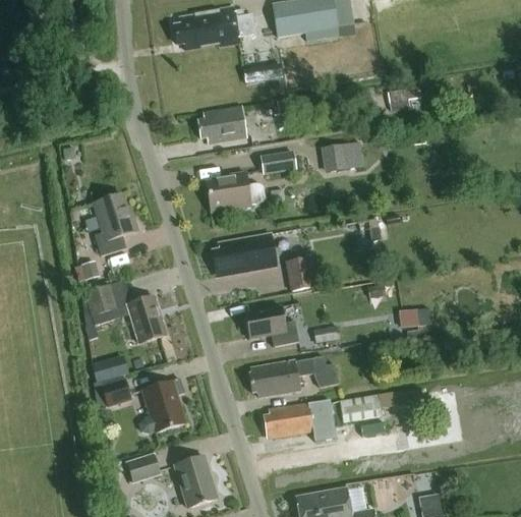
[(277,38),(337,26),(335,15),(332,0),(299,0),(271,5),(277,38)]
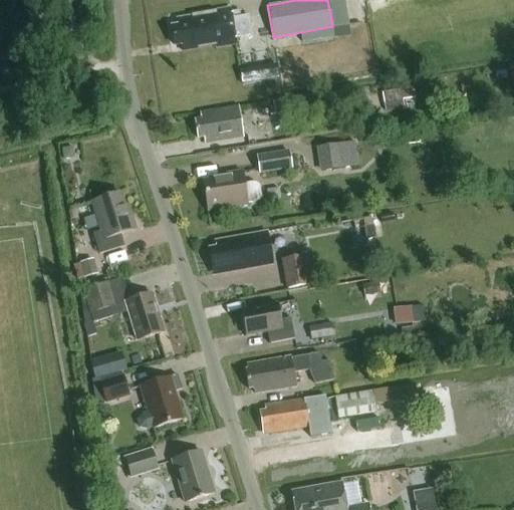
[(327,0),(330,15),(347,12),(345,0),(327,0)]
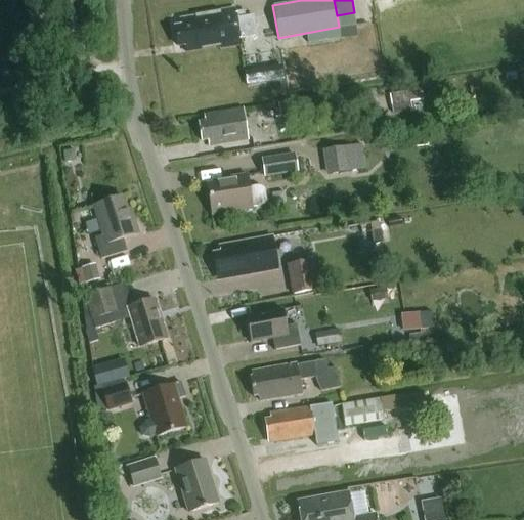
[(185,43),(187,49),(221,44),(221,47),(241,44),(233,6),(195,12),(197,14),(181,16),(182,25),(174,26),(177,44),(185,43)]
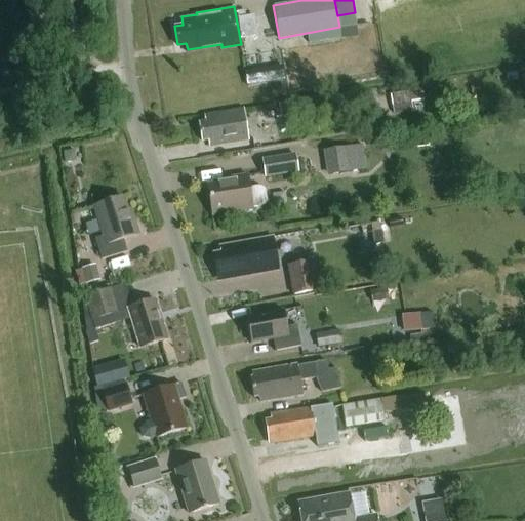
[(283,63),(259,67),(261,82),(285,78),(283,63)]
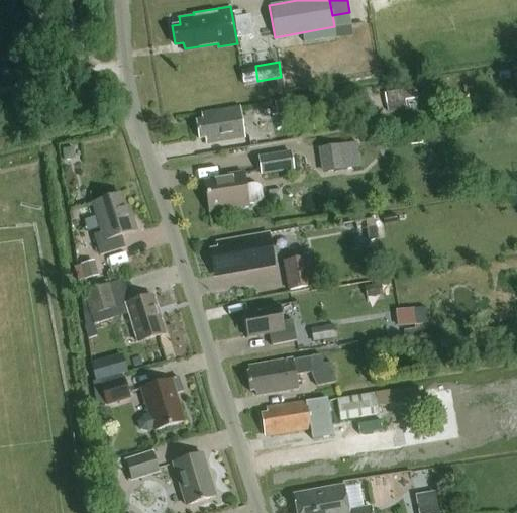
[(415,85),(384,90),(387,109),(406,106),(405,98),(417,96),(415,85)]
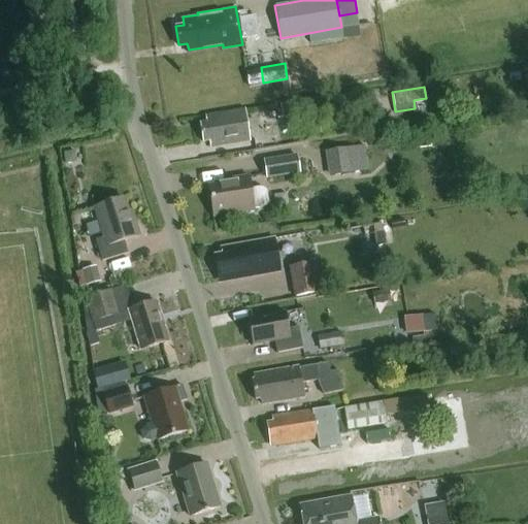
[(293,100),(281,101),(283,116),(295,115),(293,100)]
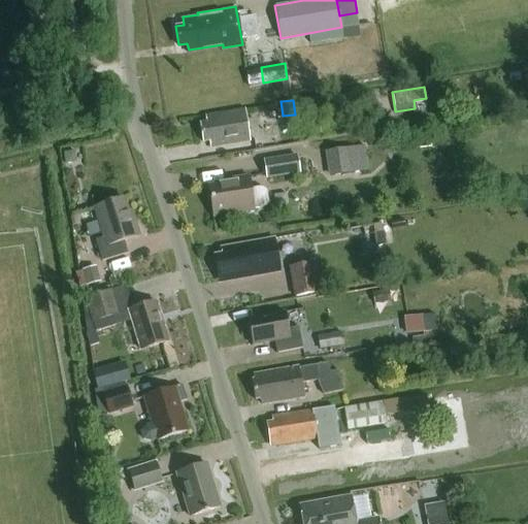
[(210,144),(251,138),(248,120),(257,119),(255,105),(205,113),(206,122),(200,123),(203,140),(209,139),(210,144)]
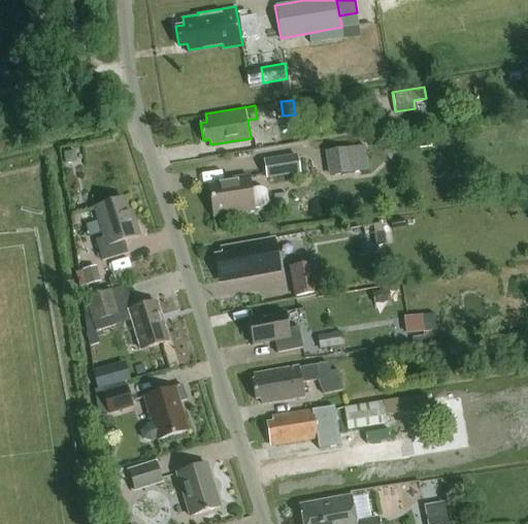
[(328,146),(324,148),(328,172),(368,167),(364,141),(354,142),(328,146)]
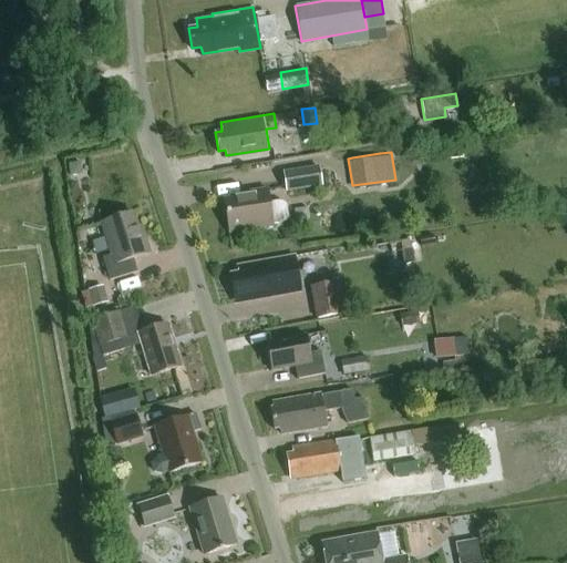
[(75,160),(68,161),(70,173),(81,171),(80,160),(75,160)]
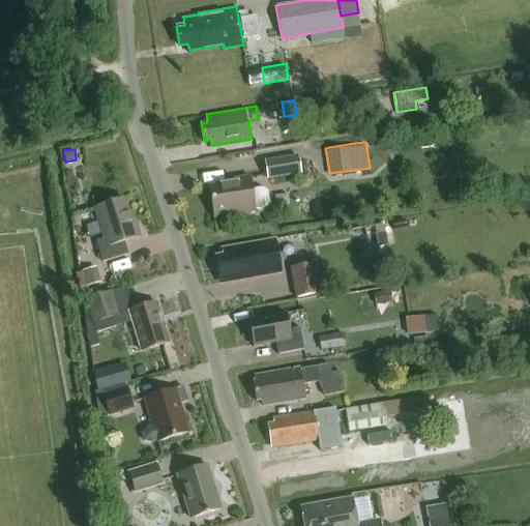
[(268,175),(300,169),(297,150),(265,155),(268,175)]
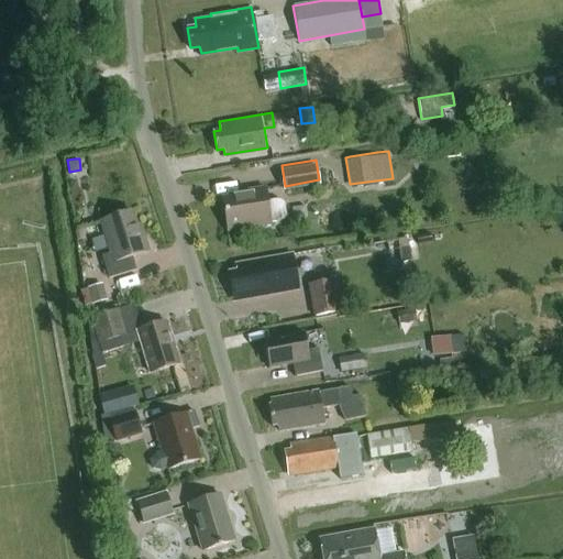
[(240,194),(222,197),(227,223),(269,217),(271,219),(272,219),(273,220),(278,219),(283,217),(286,212),(284,200),(279,197),(275,197),(267,198),(265,185),(240,189),(240,194)]
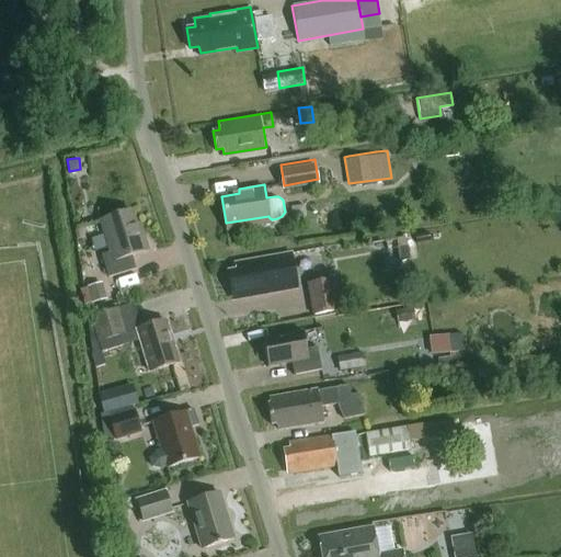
[(133,253),(145,249),(133,208),(101,218),(111,250),(102,253),(109,275),(136,266),(133,253)]
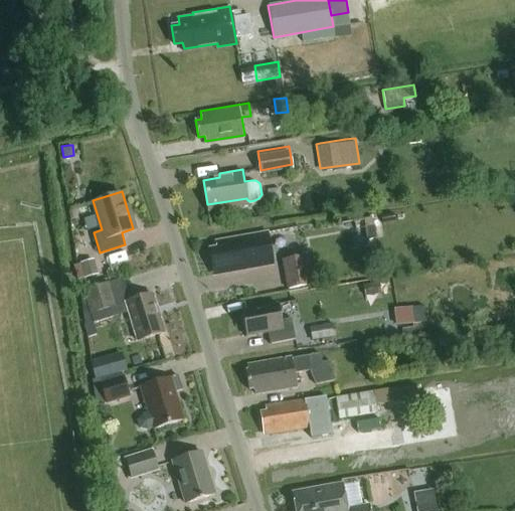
[(393,211),(380,213),(382,220),(395,218),(393,211)]
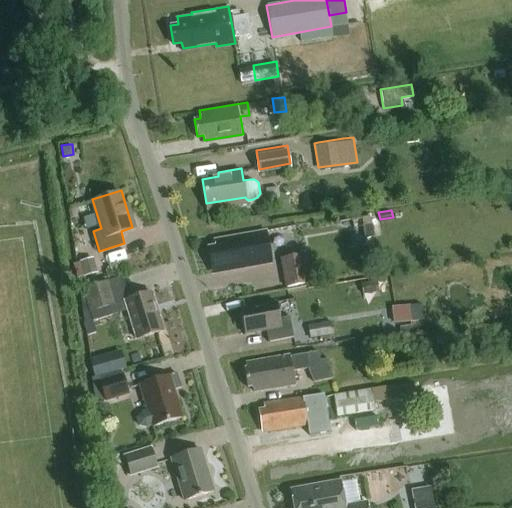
[(370,213),(351,217),(352,221),(353,226),(363,224),(365,235),(374,234),(370,213)]
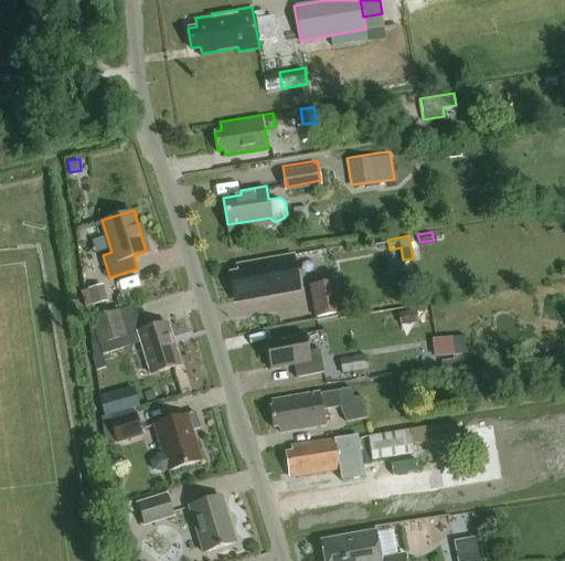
[(234,292),(242,290),(243,297),(299,288),(294,254),(236,264),(237,272),(231,273),(234,292)]
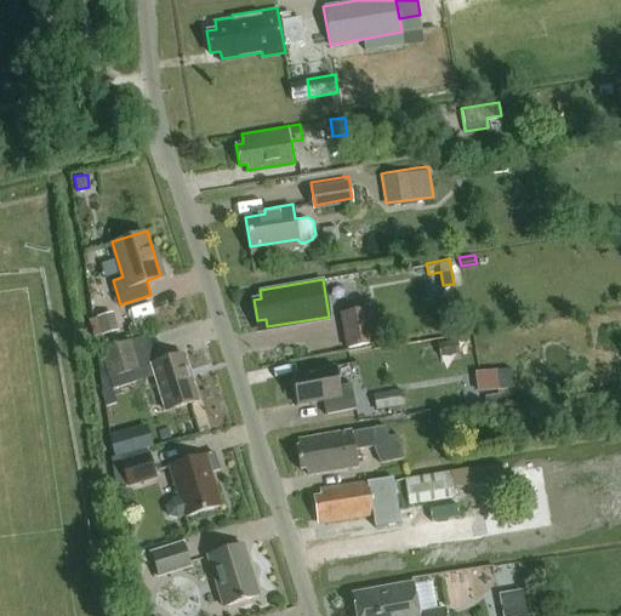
[(369,307),(341,312),(347,348),(376,342),(369,307)]
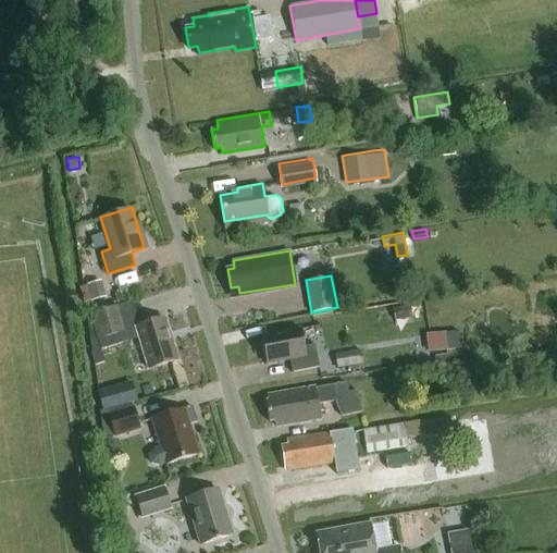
[(100,278),(88,282),(93,297),(106,294),(100,278)]
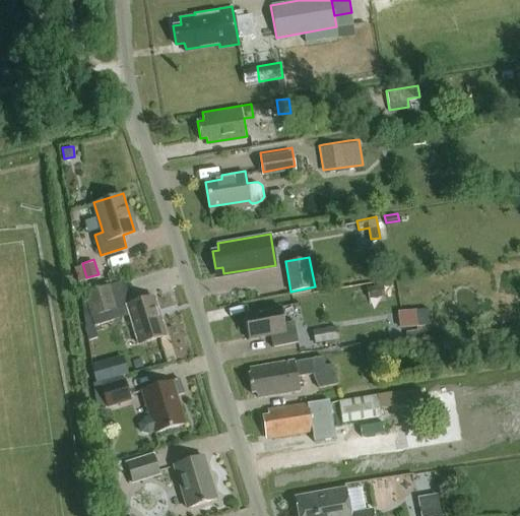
[(369,287),(370,298),(386,295),(385,292),(397,289),(396,282),(369,287)]
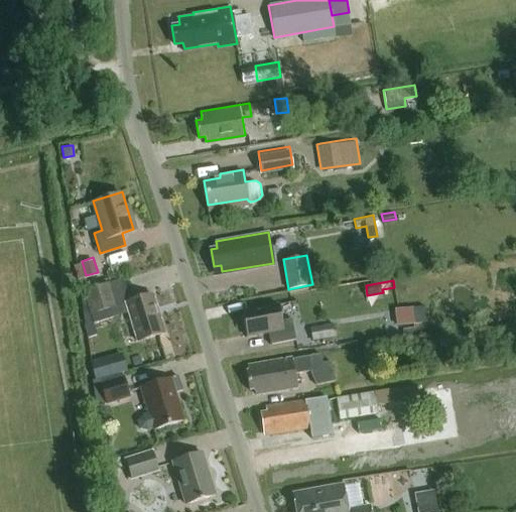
[(81,291),(80,291),(84,314),(92,312),(94,322),(129,310),(138,340),(165,332),(153,293),(112,305),(105,282),(83,289),(84,290),(81,291)]
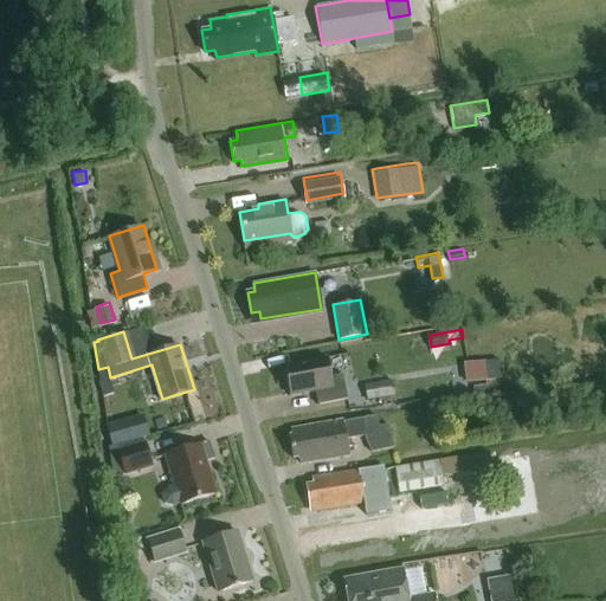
[(343,372),(330,374),(327,355),(284,363),(290,393),(316,388),(318,402),(348,396),(343,372)]
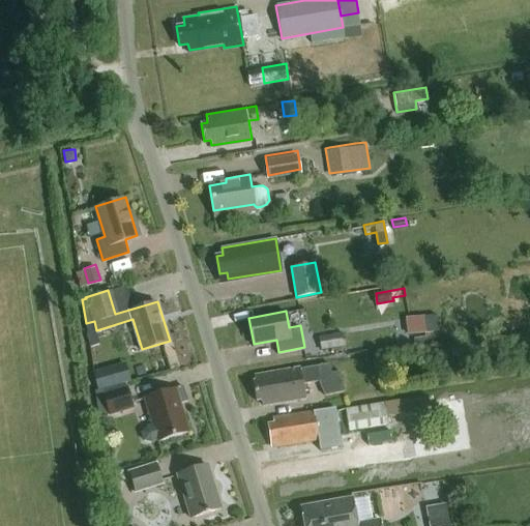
[(423,313),(404,316),(407,332),(425,329),(423,314),(423,313)]
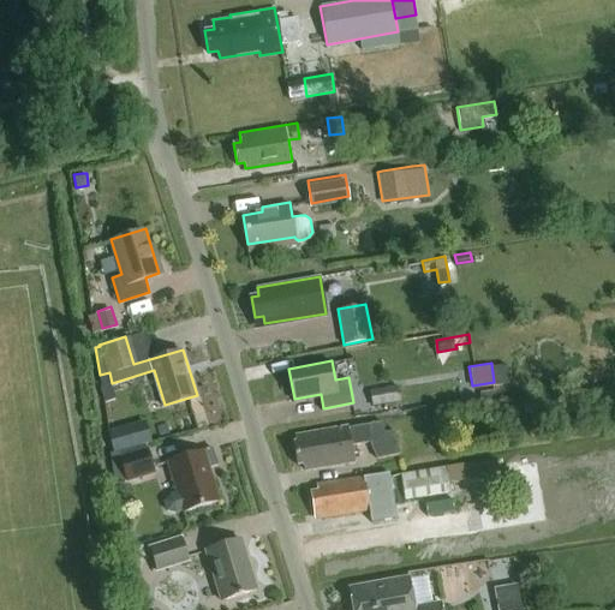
[(398,383),(370,388),(372,404),(401,399),(398,383)]
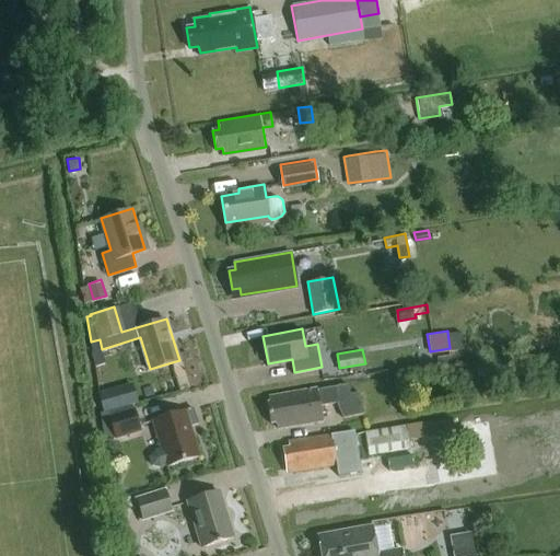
[(277,420),(278,426),(323,418),(319,403),(338,400),(339,405),(343,414),(362,410),(359,392),(349,393),(348,383),(317,389),(317,386),(268,395),(269,401),(267,401),(271,421),(277,420)]
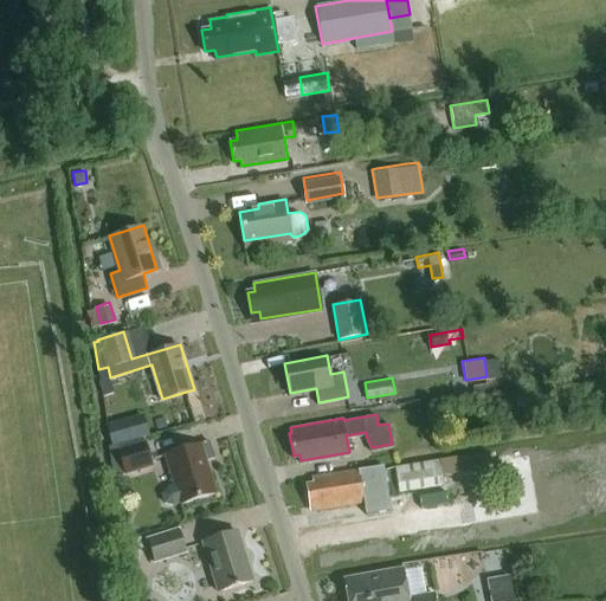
[(174,503),(180,502),(181,503),(217,492),(206,458),(214,456),(210,439),(166,453),(174,482),(168,484),(161,491),(165,501),(174,503)]
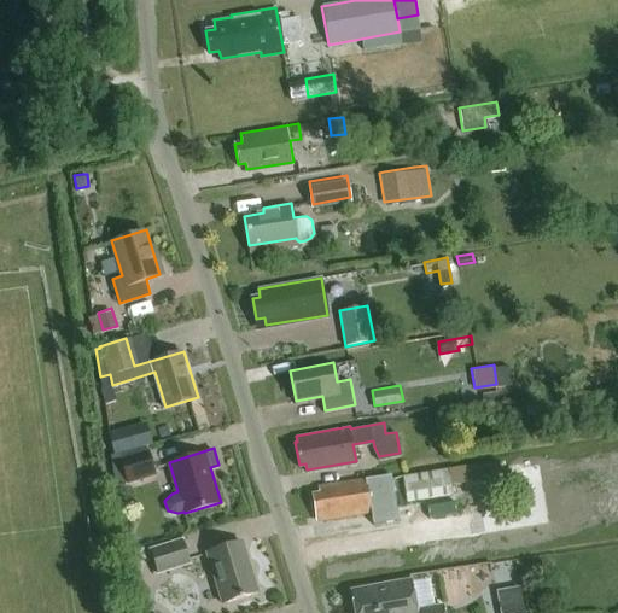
[(121,457),(127,480),(156,473),(150,450),(121,457)]
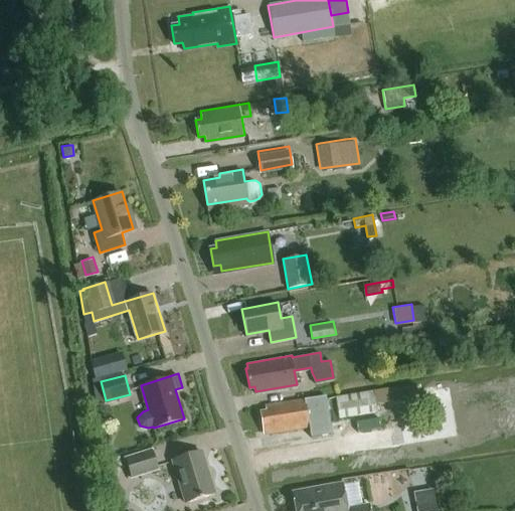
[(373,388),(335,395),(339,417),(377,411),(375,402),(403,397),(412,396),(409,382),(401,383),(373,388)]
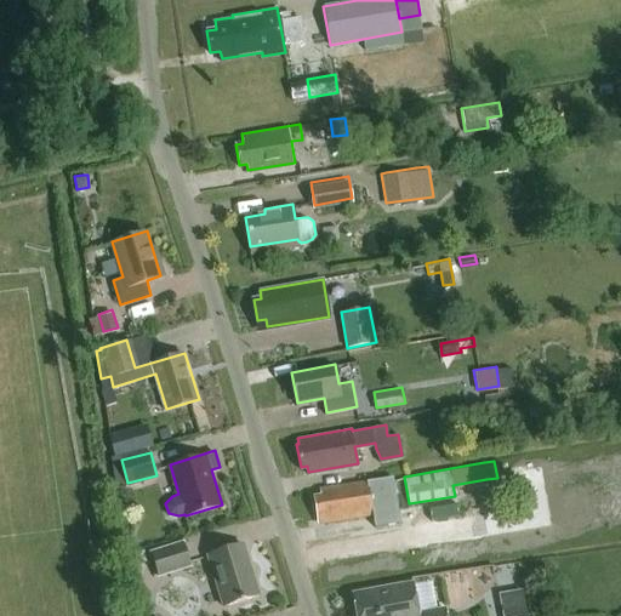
[(393,474),(366,479),(371,514),(374,526),(400,523),(393,474)]
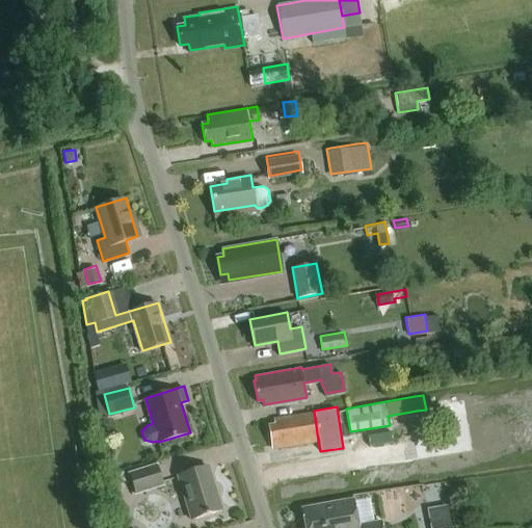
[(273,448),(318,441),(314,411),(274,416),(275,422),(269,423),(273,448)]
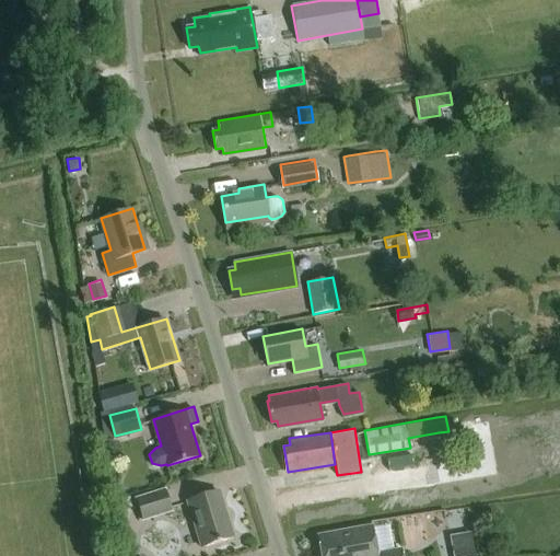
[(136,497),(143,519),(173,510),(165,487),(136,497)]
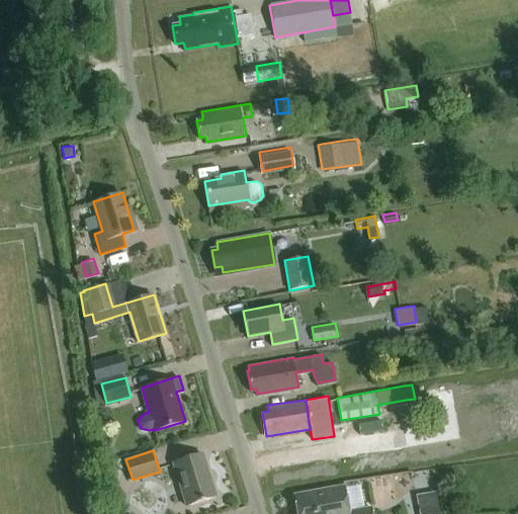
[(187,504),(217,495),(202,453),(174,462),(187,504)]
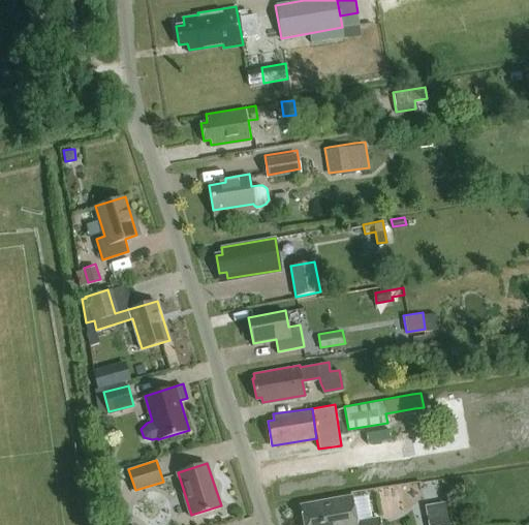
[(304,524),(380,524),(379,518),(356,522),(351,496),(301,505),(304,524)]
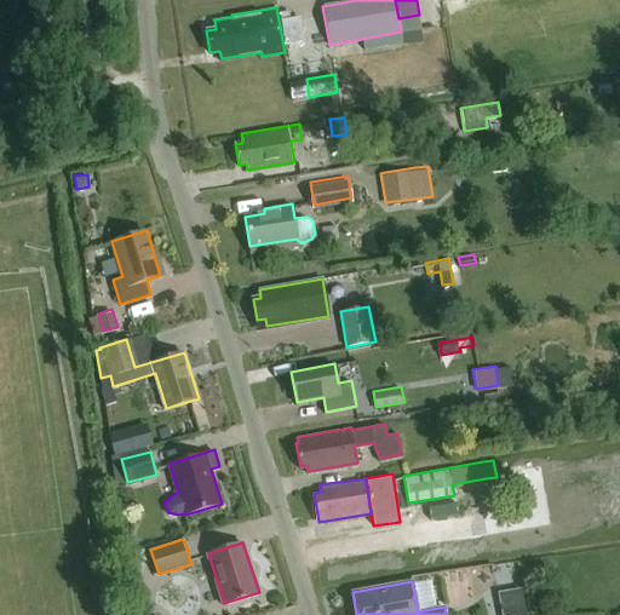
[(150,601),(139,603),(141,614),(156,614),(154,604),(150,601)]
